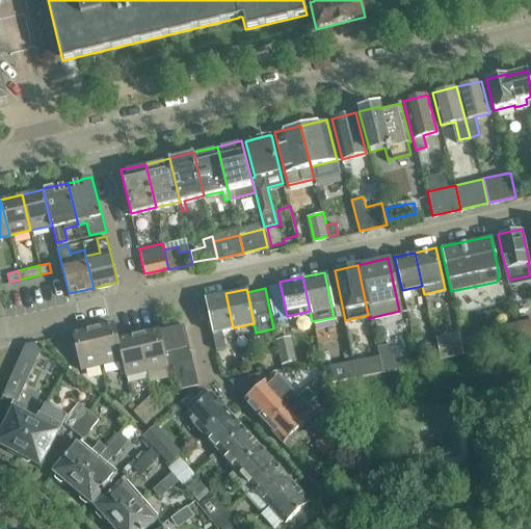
[(233,327),(226,293),(204,298),(212,333),(217,348),(224,346),(224,344),(221,331),(233,327)]
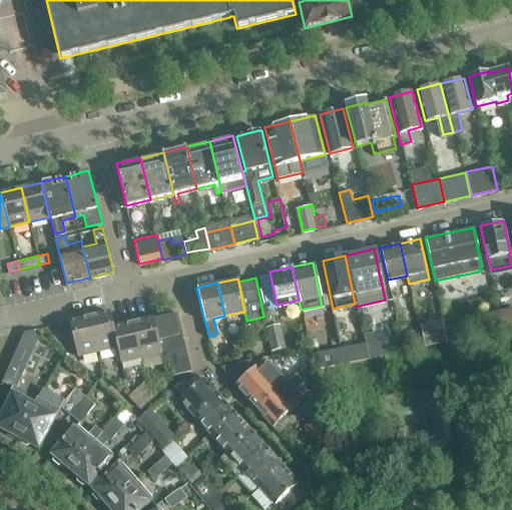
[(511,307),(482,314),(485,330),(511,324),(511,307)]
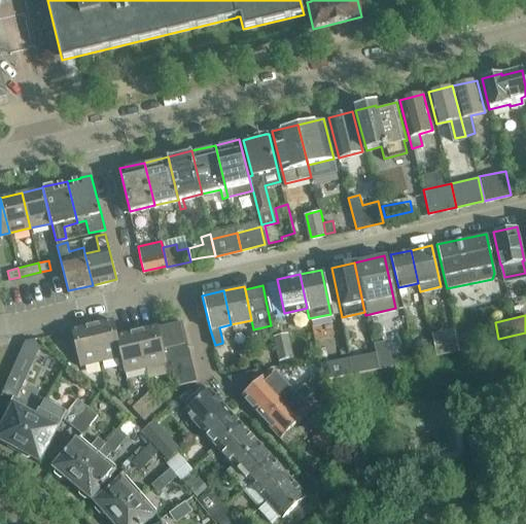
[(100,360),(120,355),(116,335),(112,319),(92,324),(100,360)]
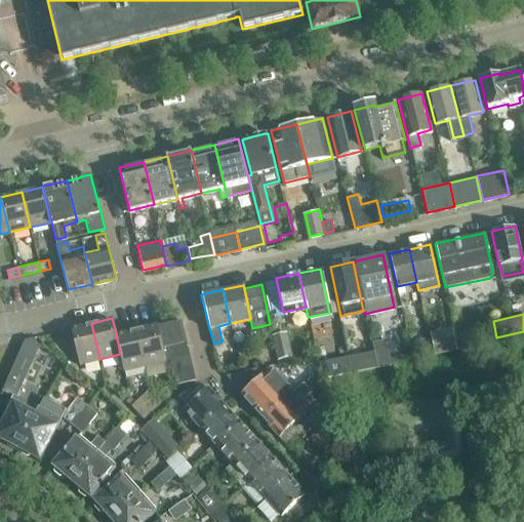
[(157,324),(160,336),(184,331),(180,319),(157,324)]
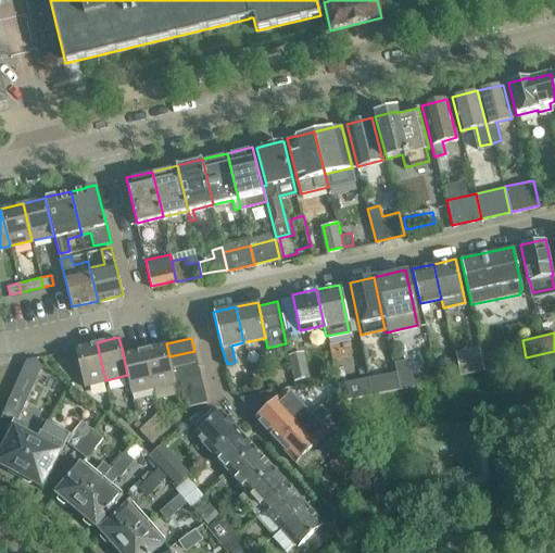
[(84,385),(105,380),(97,342),(75,348),(84,385)]
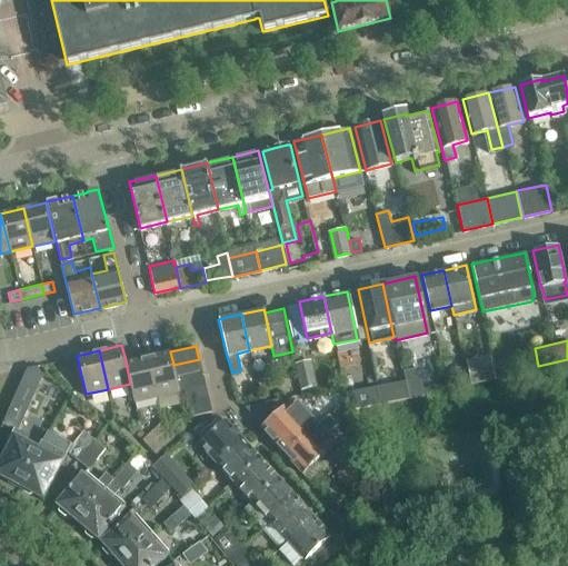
[(170,351),(148,357),(157,396),(179,390),(170,351)]
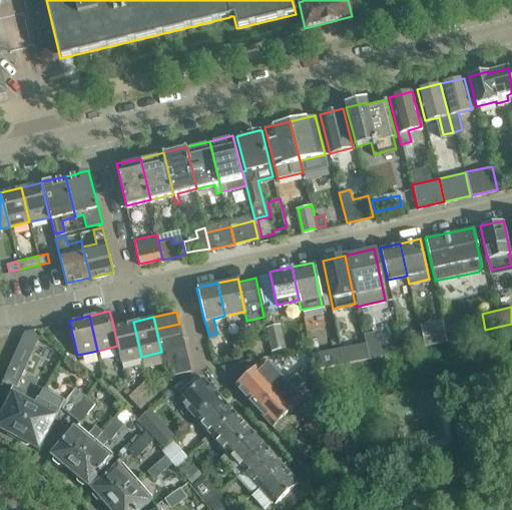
[(117,346),(120,361),(141,357),(133,322),(113,326),(117,346)]
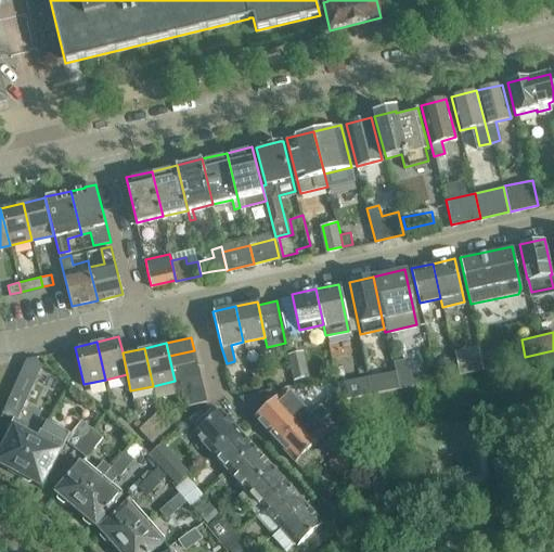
[(308,374),(303,348),(287,352),(293,377),(308,374)]
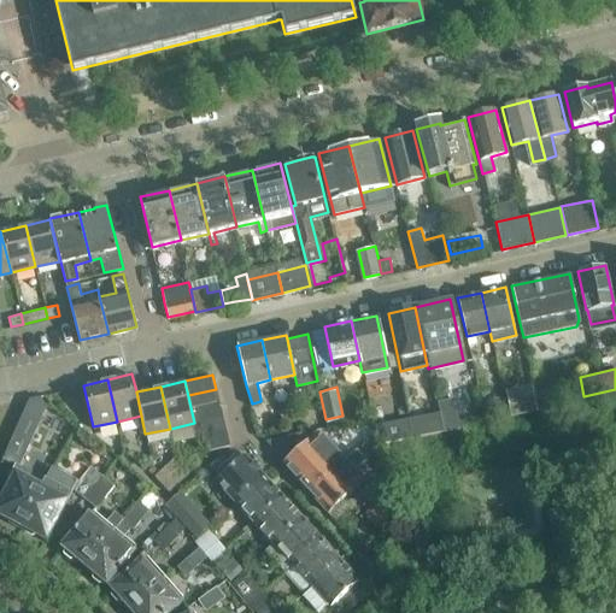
[(188,395),(191,410),(220,402),(216,389),(188,395)]
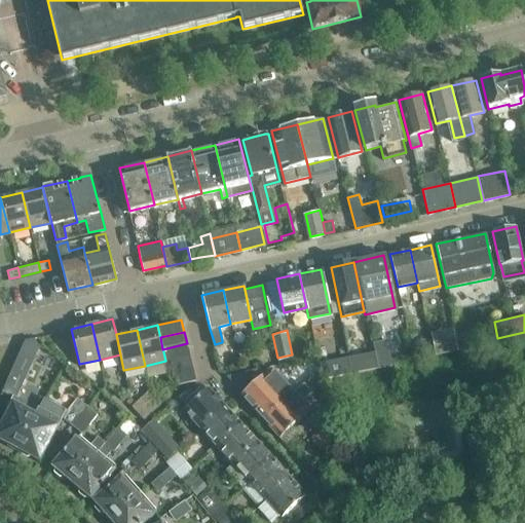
[(458,348),(455,332),(436,336),(439,352),(458,348)]
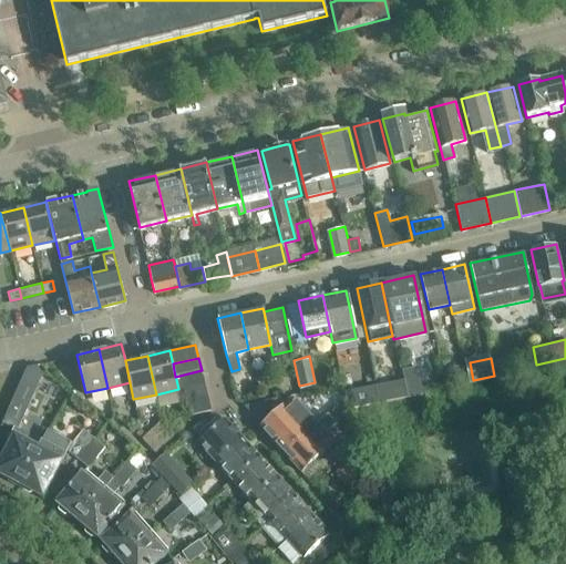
[(27,367),(20,381),(27,385),(33,388),(40,372),(37,365),(27,367)]
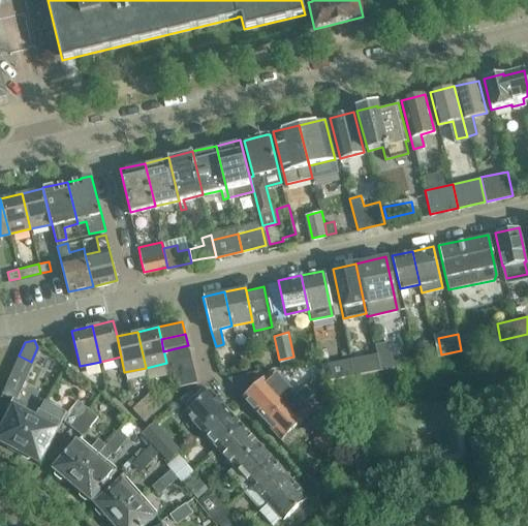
[(386,340),(373,343),(379,369),(386,368),(393,366),(386,340)]
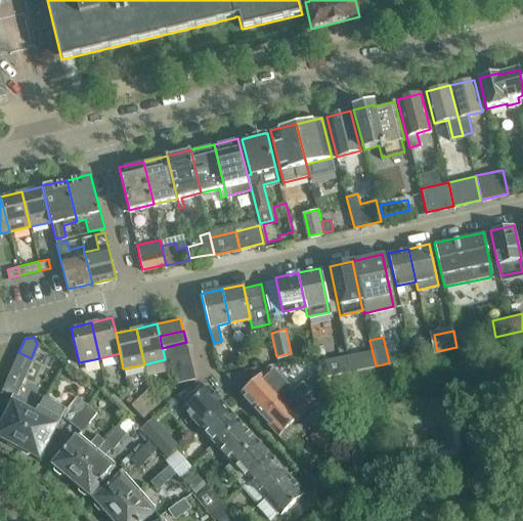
[(423,339),(409,342),(411,355),(426,352),(423,339)]
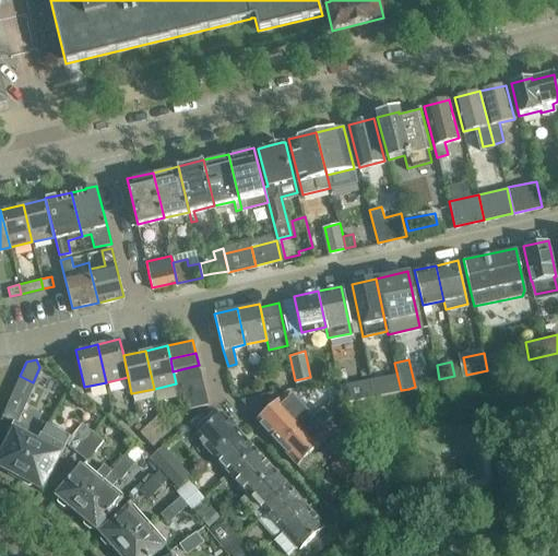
[(173,371),(176,383),(202,378),(199,365),(173,371)]
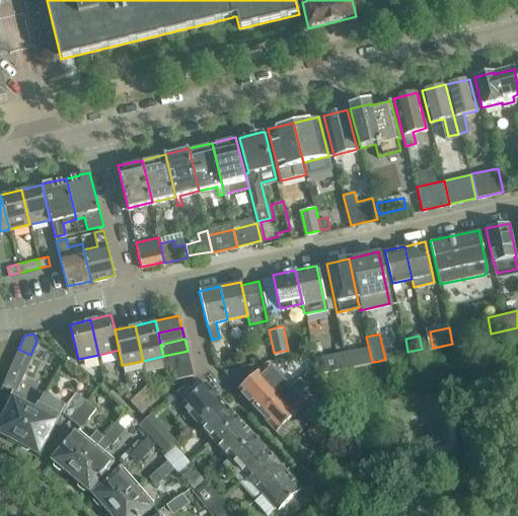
[(370,362),(367,346),(341,351),(344,367),(370,362)]
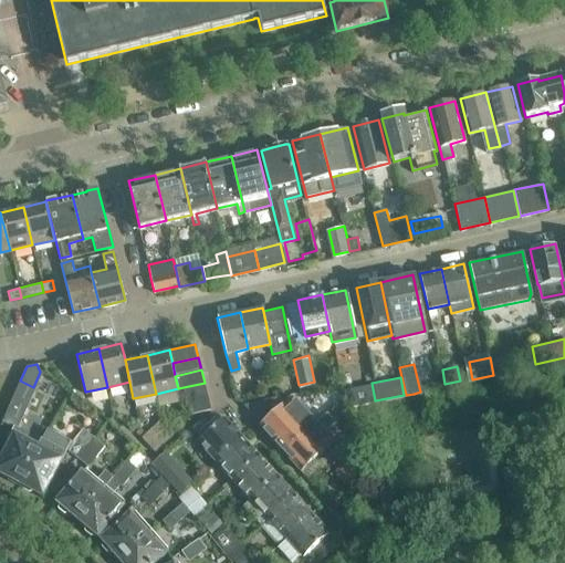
[(7,408),(1,420),(13,426),(13,425),(14,426),(20,415),(33,387),(27,384),(20,381),(7,408)]
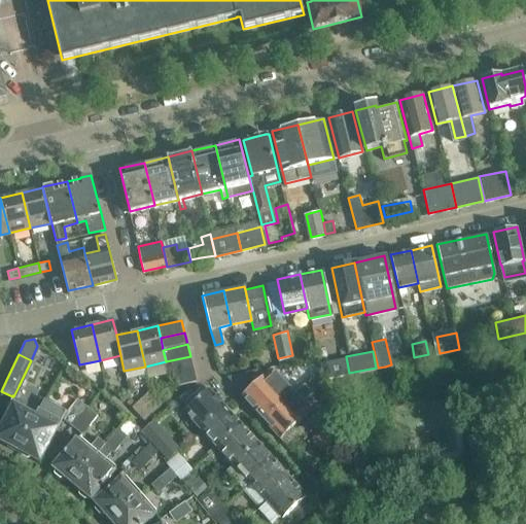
[(166,361),(169,374),(193,369),(190,356),(166,361)]
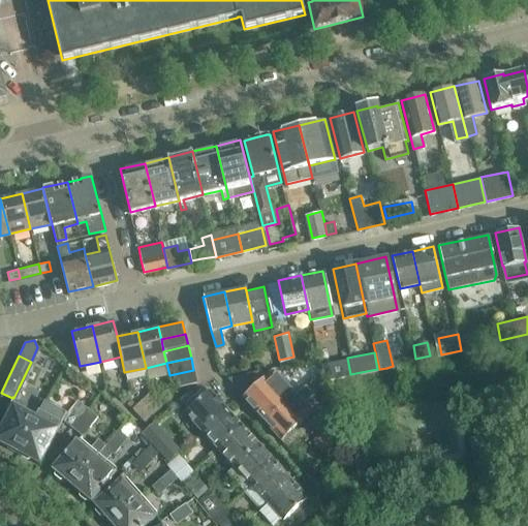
[(347,358),(319,363),(321,379),(350,374),(347,358)]
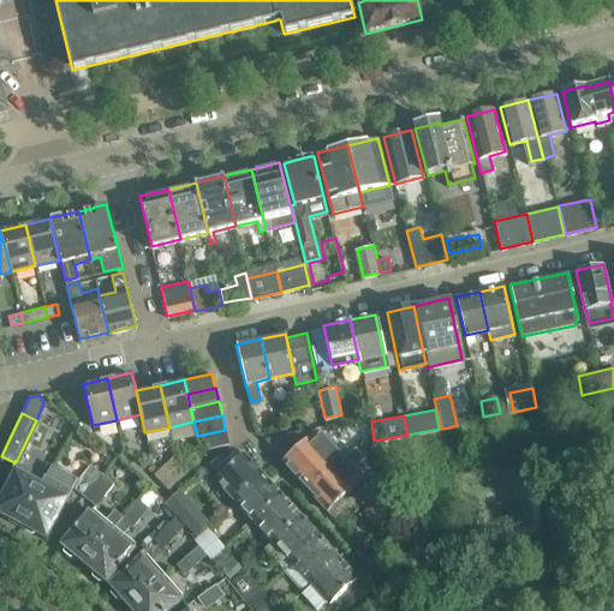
[(278,417),(269,418),(270,427),(280,426),(278,417)]
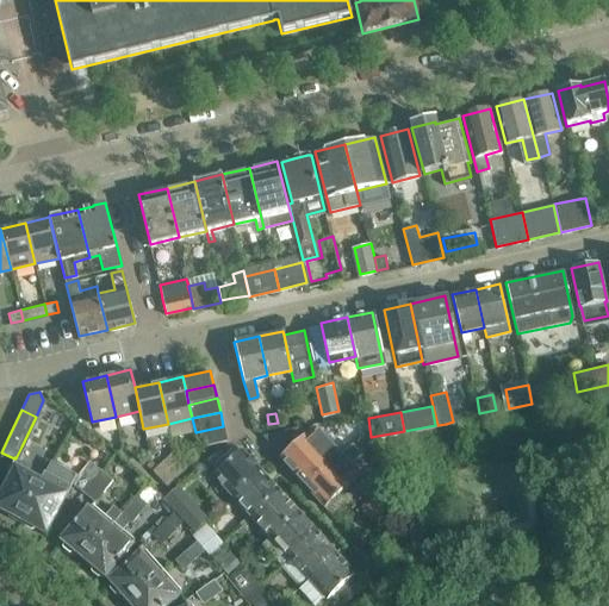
[(223,426),(196,432),(199,447),(227,439),(223,426)]
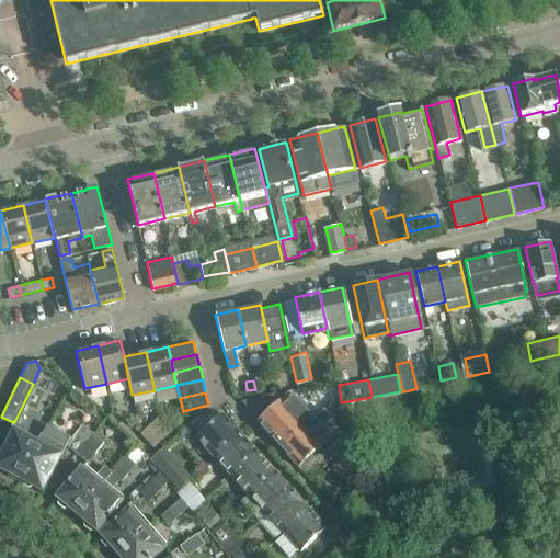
[(284,397),(256,422),(281,447),(312,418),(293,396),(284,397)]
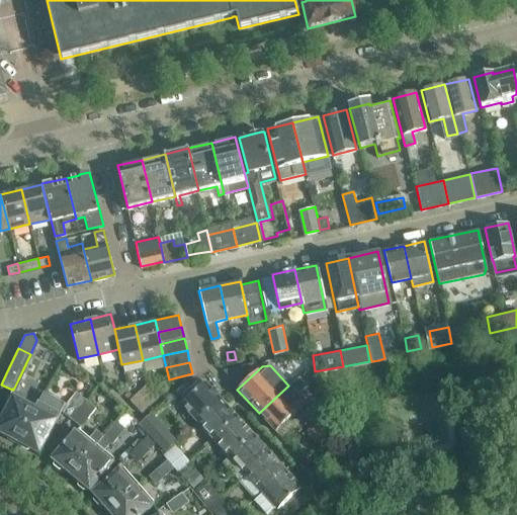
[(243,367),(225,371),(240,388),(243,384),(252,376),(243,367)]
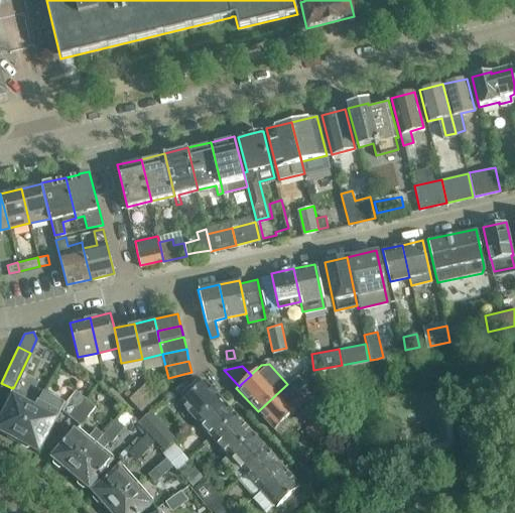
[(258,411),(273,428),(303,400),(294,391),(303,383),(296,376),(287,384),(258,411)]
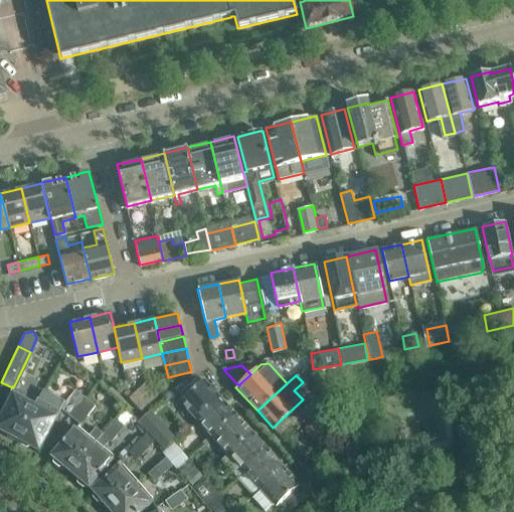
[(128,396),(140,409),(161,390),(149,377),(128,396)]
